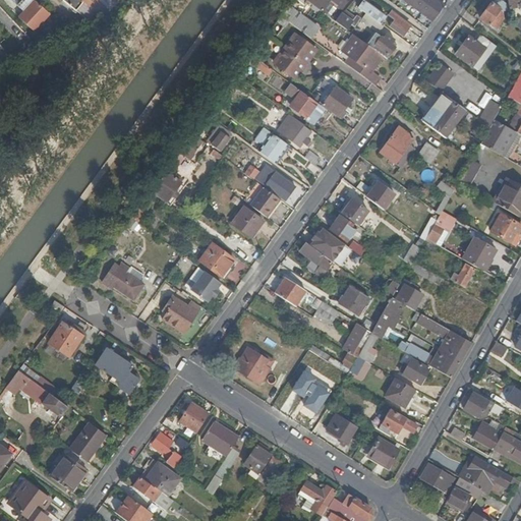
[(24,0),(18,7),(24,13),(36,1),(34,0),(24,0)]
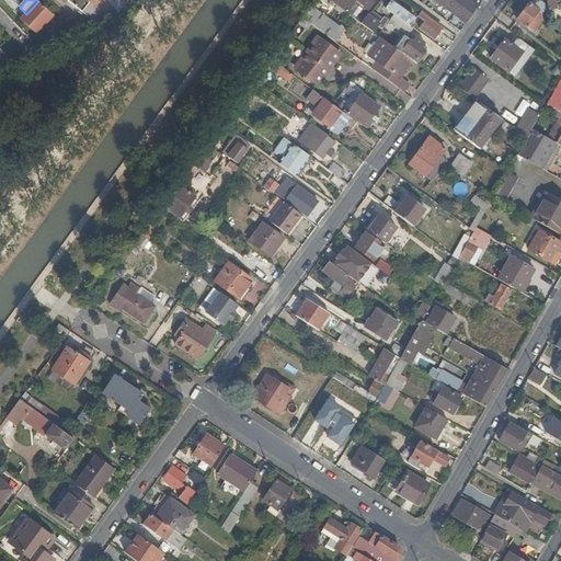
[(69,0),(69,1),(82,12),(91,1),(95,6),(100,0),(102,2),(103,0),(104,0),(105,0),(69,0)]
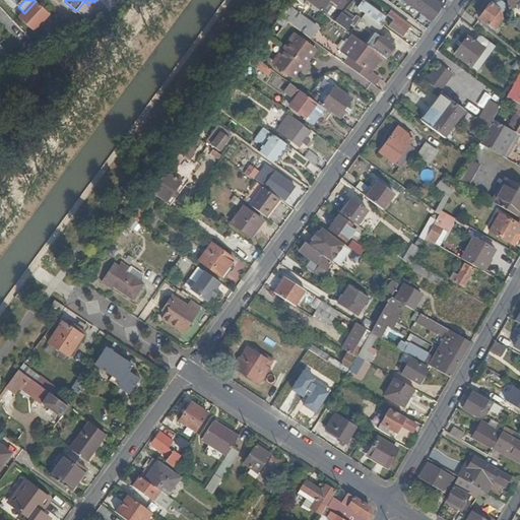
[(91,23),(113,9),(119,0),(98,0),(96,0),(95,0),(94,2),(92,0),(88,5),(84,1),(76,11),(91,23)]
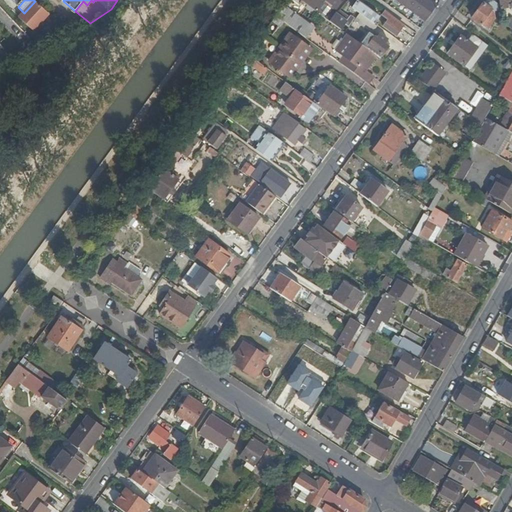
[(325,0),(329,3),(328,4),(336,10),(343,0),(325,0)]
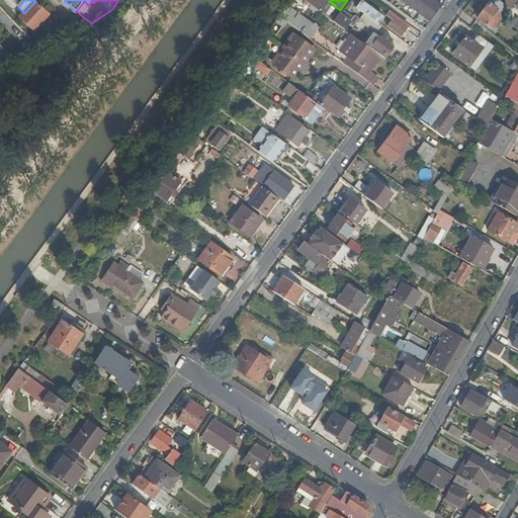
[(401,0),(431,21),(443,5),(435,0),(401,0)]
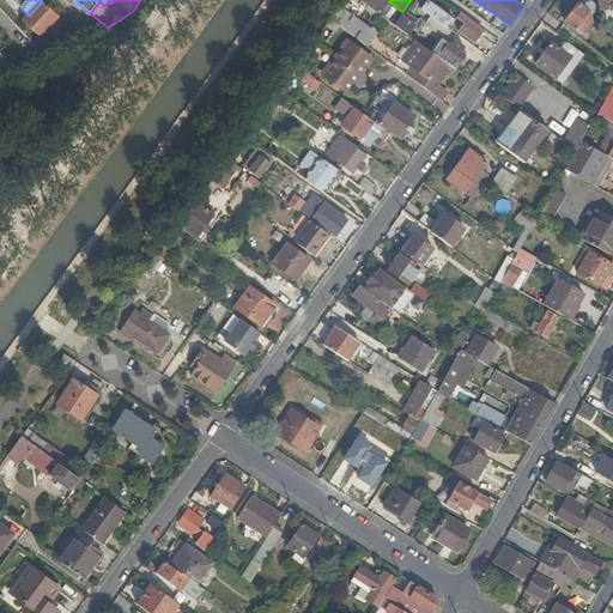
[(593,14),(600,12),(600,11),(599,7),(589,0),(581,0),(564,25),(577,35),(578,32),(583,36),(594,20),(593,14)]
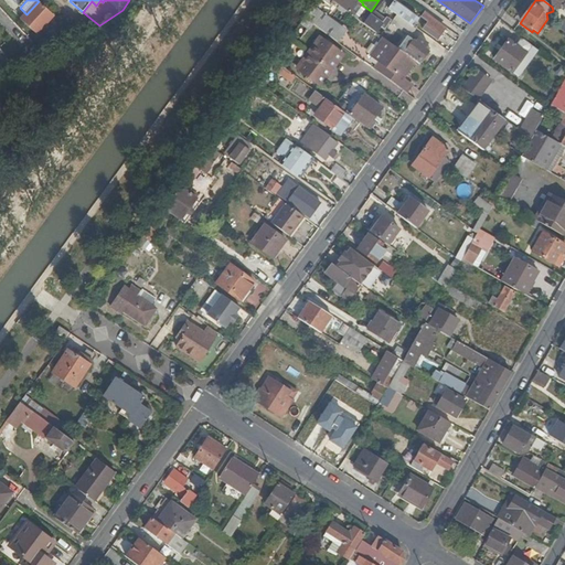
[(564,0),(550,0),(552,7),(553,10),(558,8),(557,2),(558,0),(564,0)]
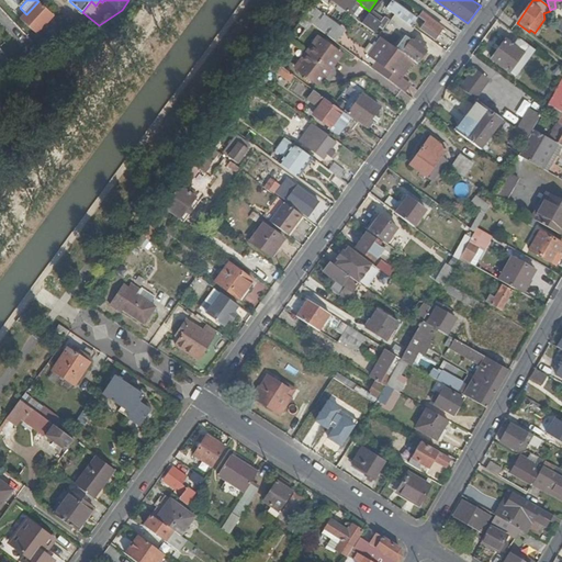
[(37,35),(54,17),(38,1),(26,14),(21,20),(37,35)]
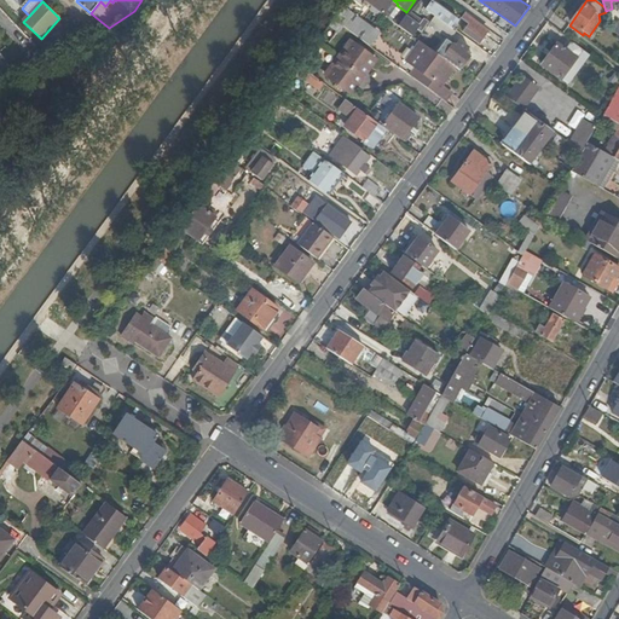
[(433,1),(427,10),(434,16),(435,17),(453,29),(456,27),(460,21),(433,1)]
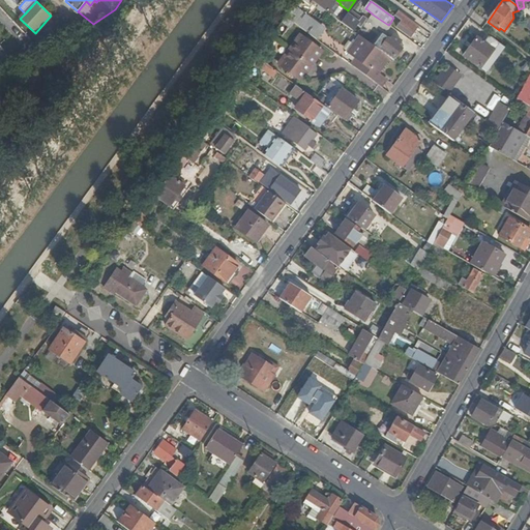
[(313,19),(294,6),(286,17),(293,23),(317,39),(323,31),(311,22),(313,19)]
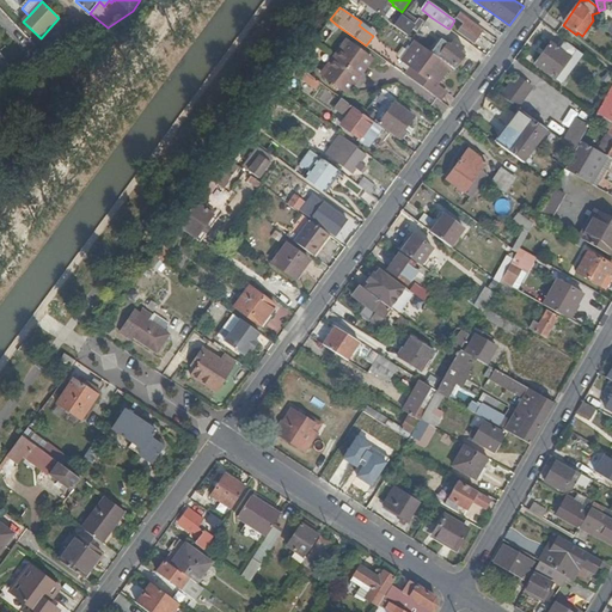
[(396,13),(389,22),(395,25),(408,36),(412,29),(417,32),(424,22),(420,19),(418,22),(407,12),(403,13),(401,17),(396,13)]
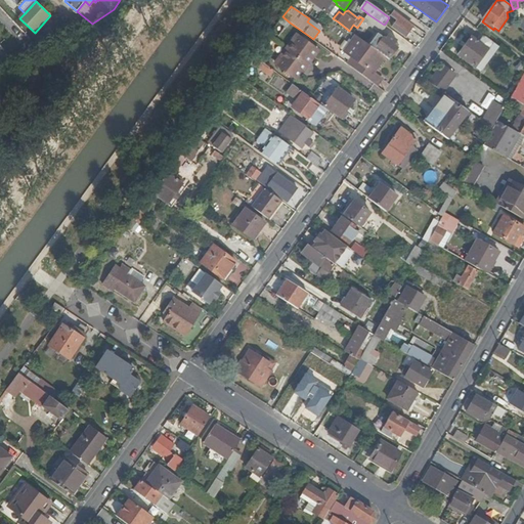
[(401,15),(394,10),(390,15),(397,20),(392,28),(405,37),(411,29),(409,28),(411,26),(412,24),(403,16),(401,15)]
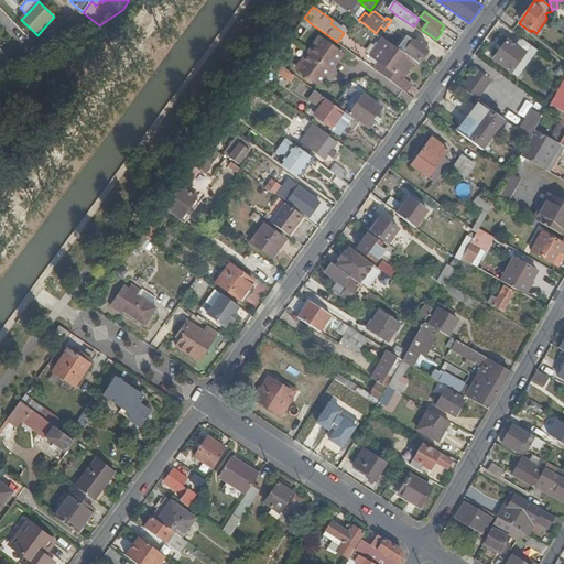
[(415,29),(413,26),(397,15),(391,22),(411,35),(415,29)]
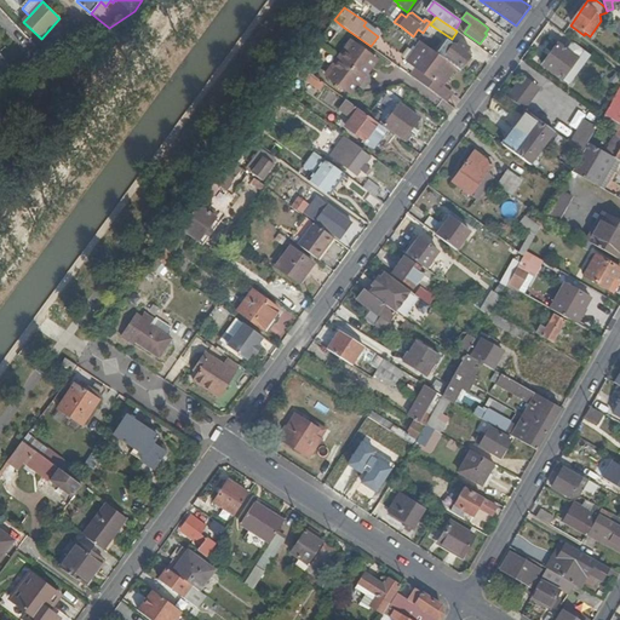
[(334,19),(331,24),(339,32),(343,27),(334,19)]
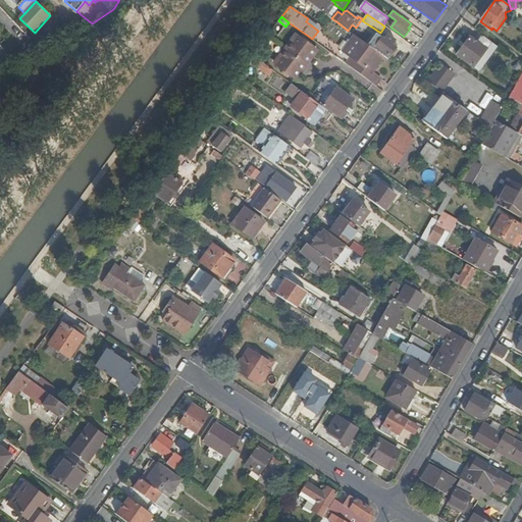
[(320,28),(308,18),(306,21),(318,31),(320,28)]
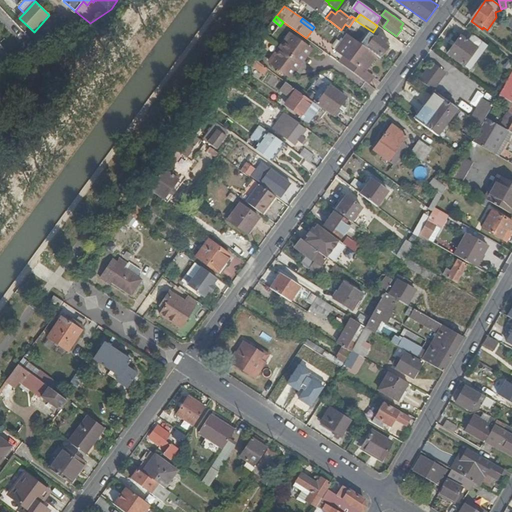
[(0,50),(13,65),(41,50),(27,35),(9,52),(2,44),(12,35),(0,21),(0,50)]
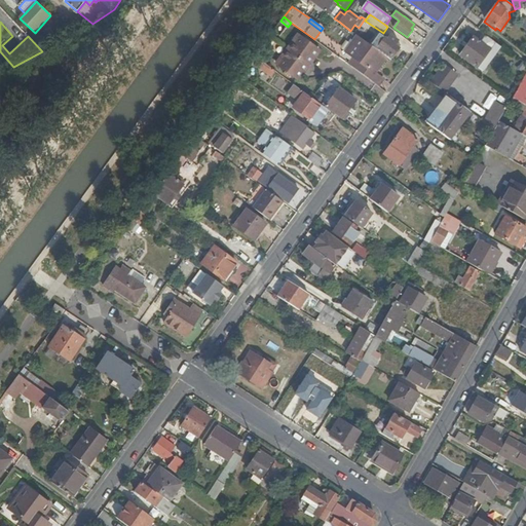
[(399,48),(395,45),(398,40),(390,35),(389,36),(387,34),(385,38),(381,35),(375,43),(393,57),(399,48)]
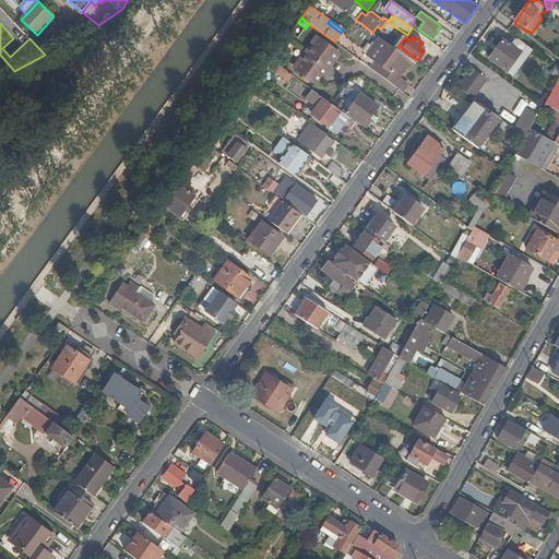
[(489,58),(508,72),(518,57),(525,47),(524,44),(513,36),(508,43),(502,39),(489,58)]
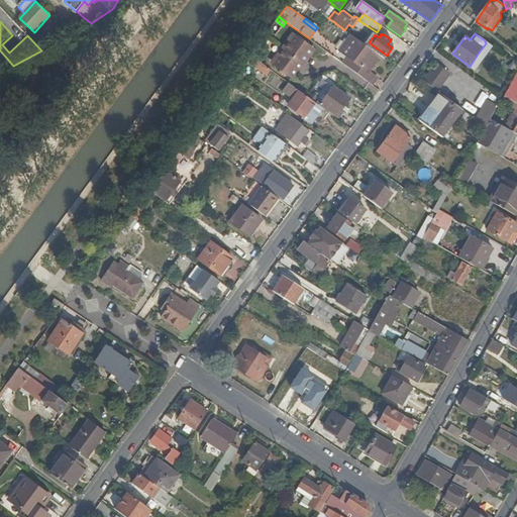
[(294,34),(290,40),(294,44),(299,37),(294,34)]
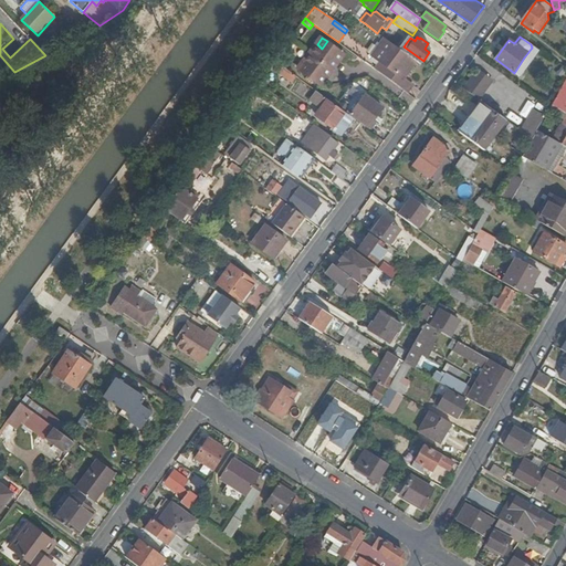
[(376,70),(407,92),(411,84),(404,79),(416,62),(400,50),(385,39),(371,55),(380,62),(376,70)]
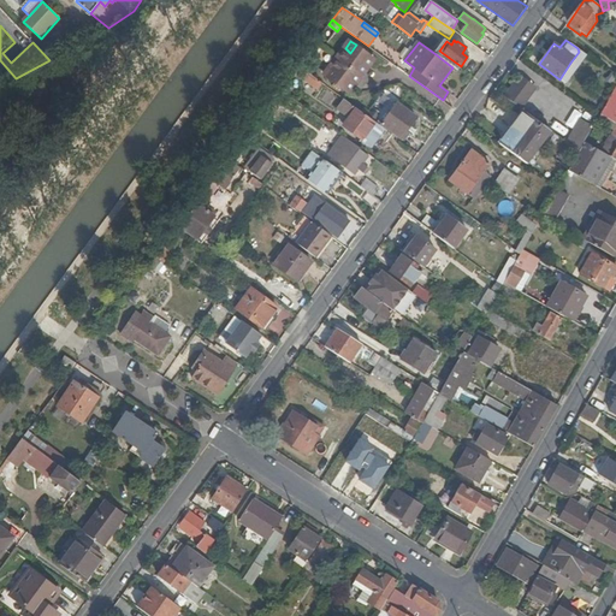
[(350,53),(345,48),(331,67),(336,71),(331,80),(351,95),(377,60),(356,45),(350,53)]
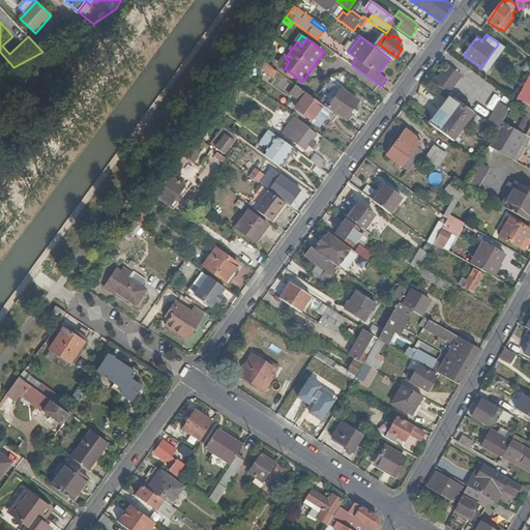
[(0,69),(2,72),(13,67),(0,52),(0,69)]
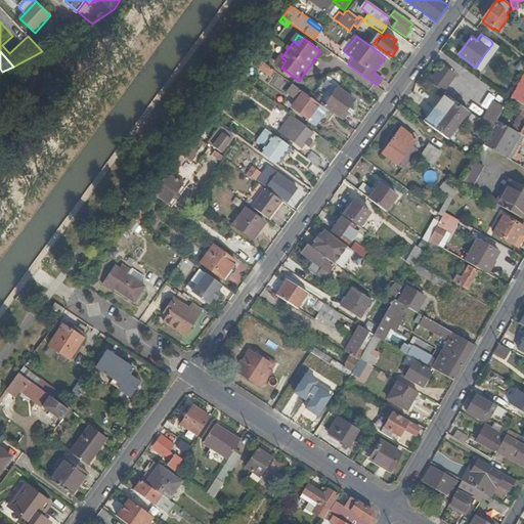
[(485,53),(476,68),(480,71),(487,60),(485,58),(487,55),(485,53)]
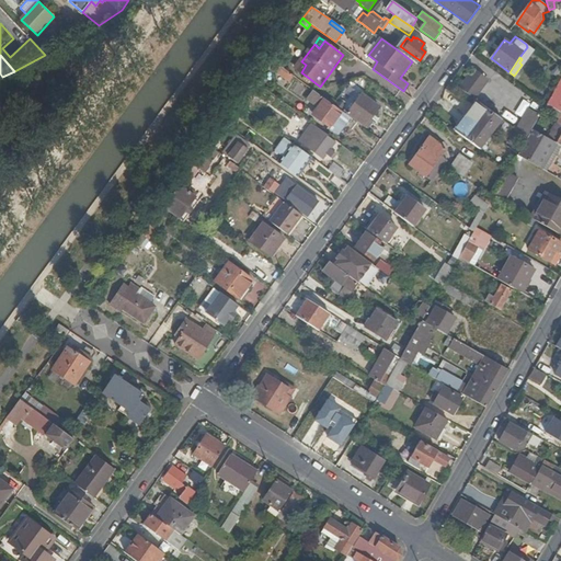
[(306,65),(301,61),(296,69),(301,72),(306,65)]
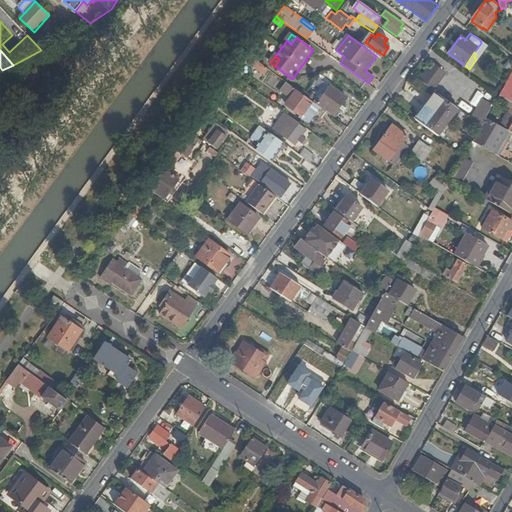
[(258,61),(252,57),(249,61),(254,65),(258,61)]
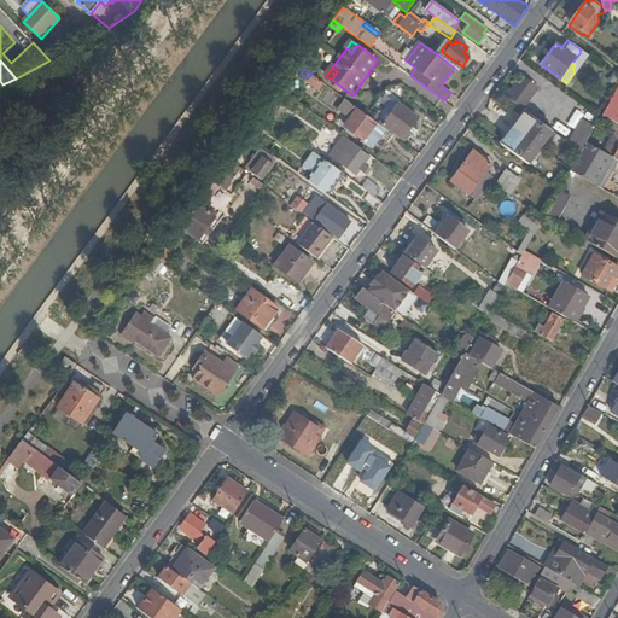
[(320,89),(325,83),(312,74),(307,79),(305,80),(320,89)]
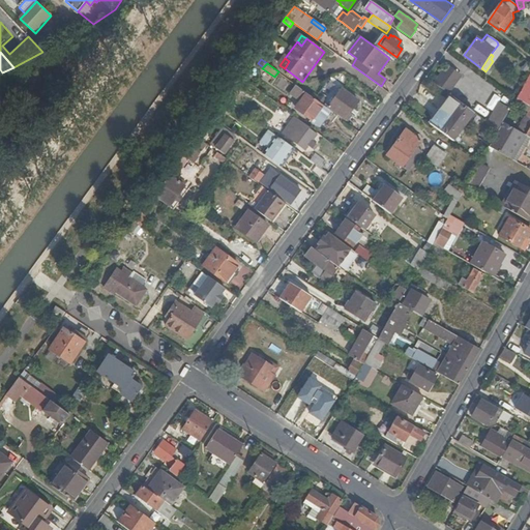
[(435,84),(447,93),(460,78),(447,68),(435,84)]
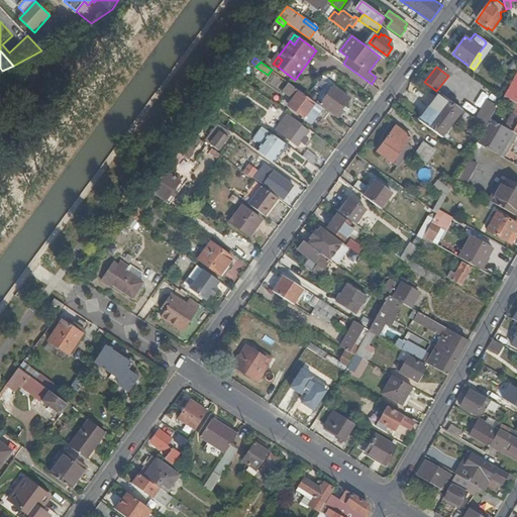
[(504,96),(516,103),(516,102),(516,95),(516,92),(516,73),(504,96)]
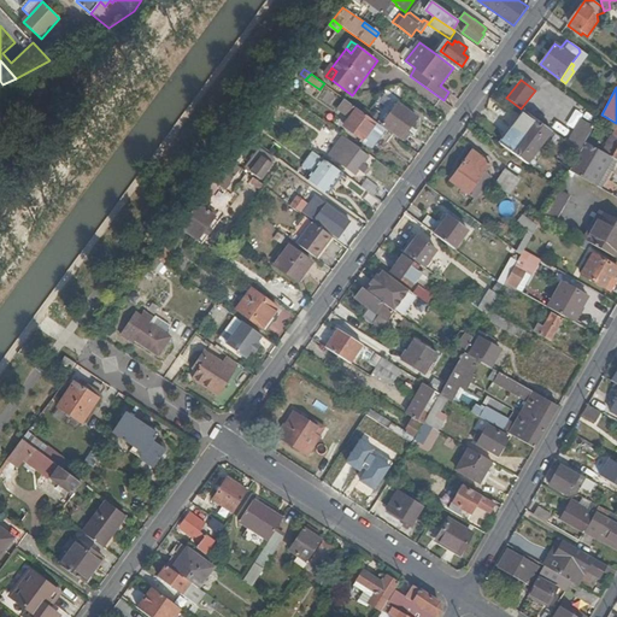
[(263,113),(270,118),(277,110),(275,109),(283,98),(287,93),(281,89),(263,113)]
